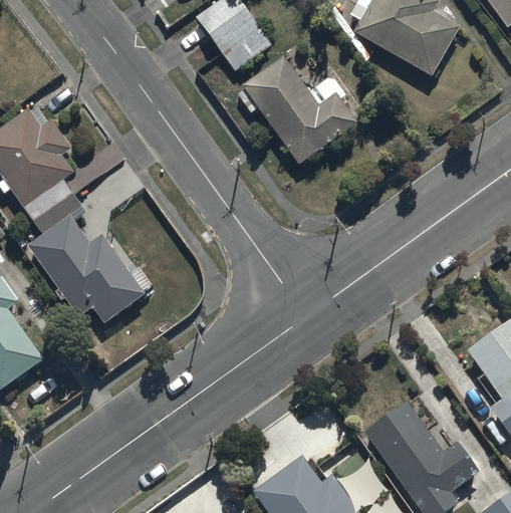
[(219,0),(196,16),(235,70),(272,43),(240,0),(219,0)]
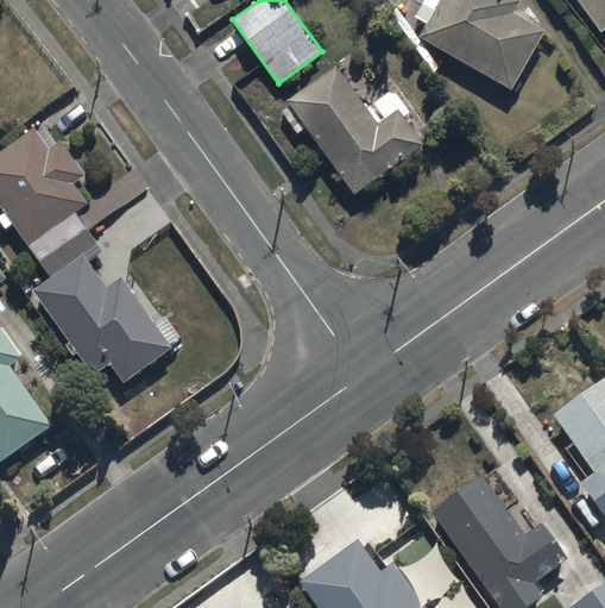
[(521,0),(436,0),(417,37),(511,89),(543,32),(512,14),(521,0)]
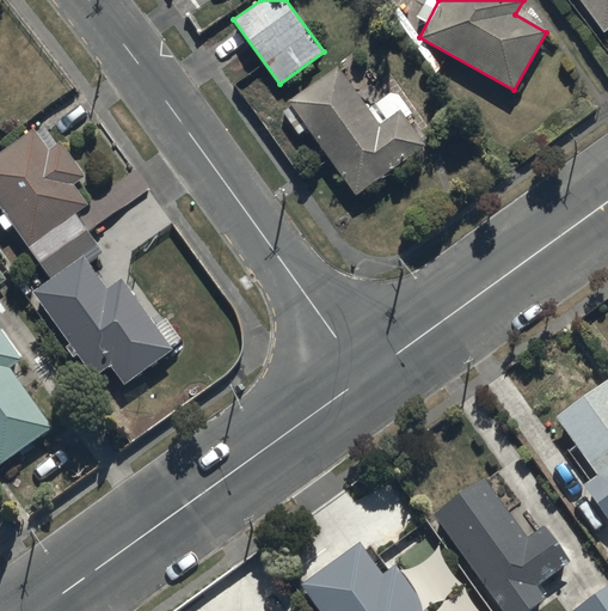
[(581,0),(603,31),(607,29),(607,0),(581,0)]
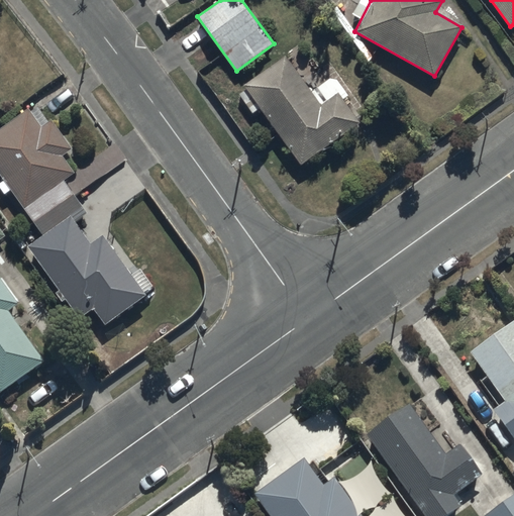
[(243,87),(301,165),(360,122),(337,93),(321,105),(285,56),(243,87)]
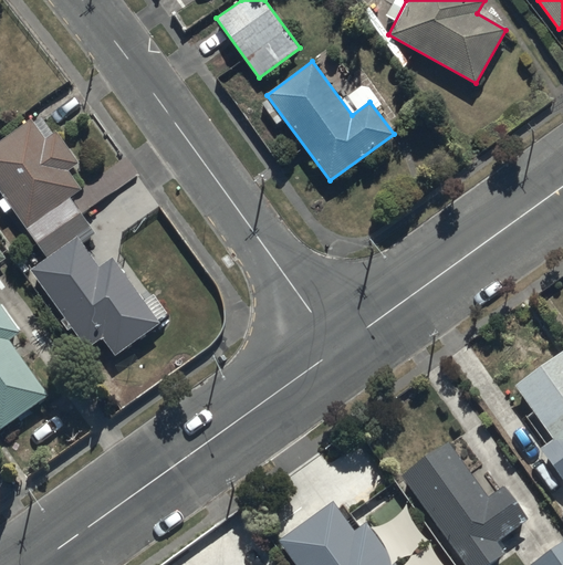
[(0,189),(28,227),(82,188),(69,170),(80,163),(56,131),(45,138),(31,117),(0,139),(0,189)]
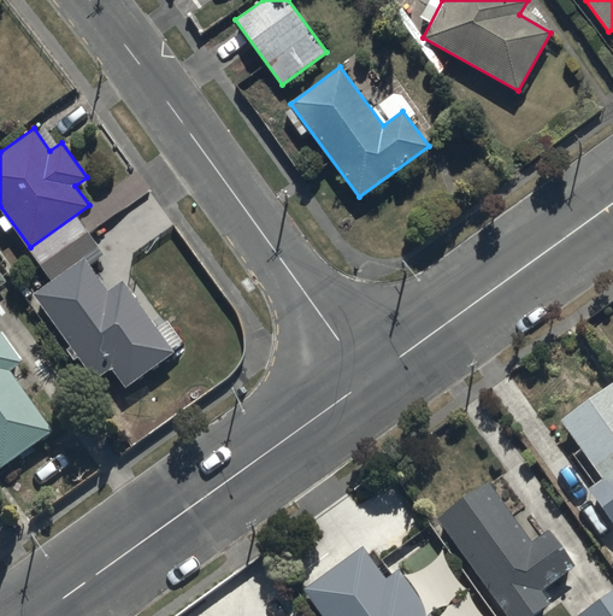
[(84,257),(34,293),(95,377),(111,367),(125,387),(175,351),(123,280),(110,289),(84,257)]
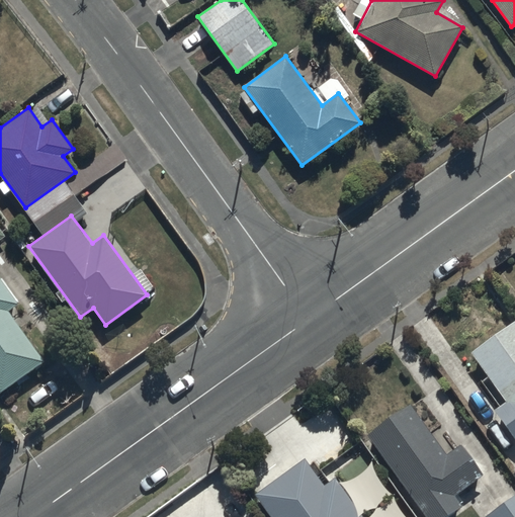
[(0,393),(1,394),(45,362),(8,312),(20,304),(0,275),(0,393)]
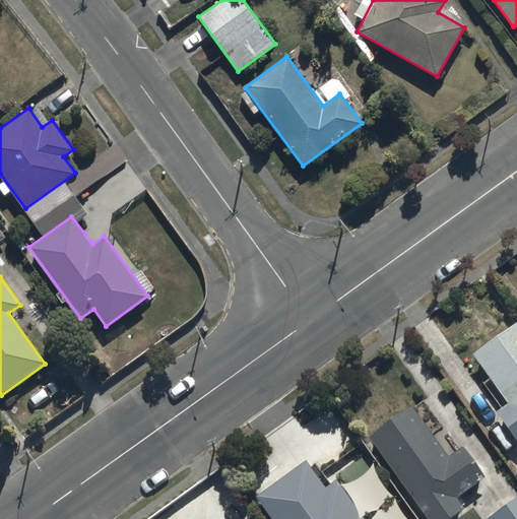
[(516,323),(473,353),(508,403),(496,411),(516,441),(516,323)]
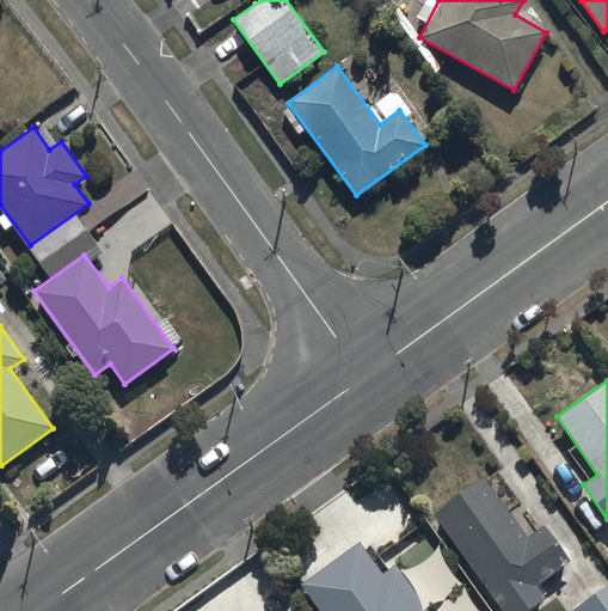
[(485,477),(434,513),(503,610),(527,610),(546,598),(536,585),(571,561),(545,525),(528,537),(485,477)]
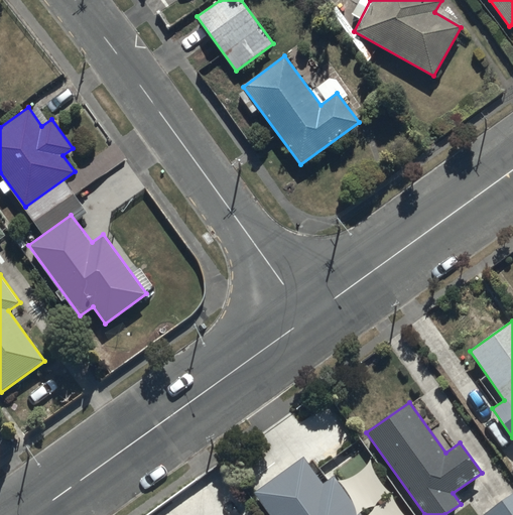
[(251,494),(266,514),(361,514),(334,477),(323,485),(312,471),(302,457),(251,494)]
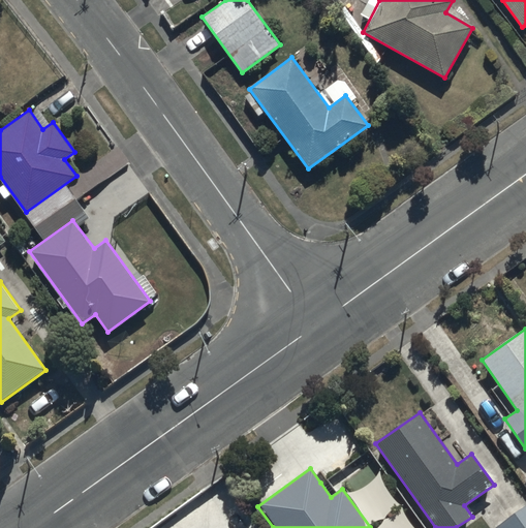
[(525,504),(495,527),(525,527),(525,504)]
